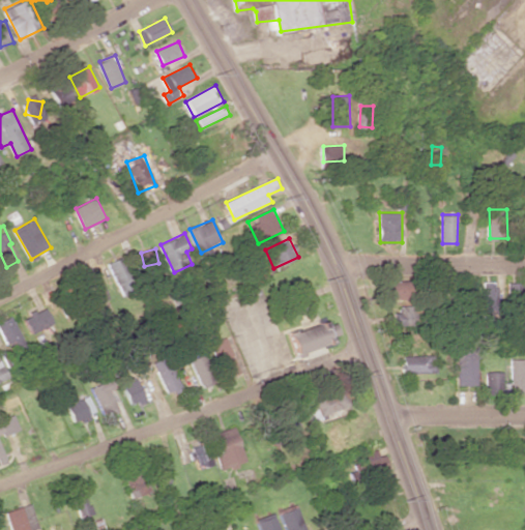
[(109,264),(123,290),(136,284),(121,257),(109,264)]
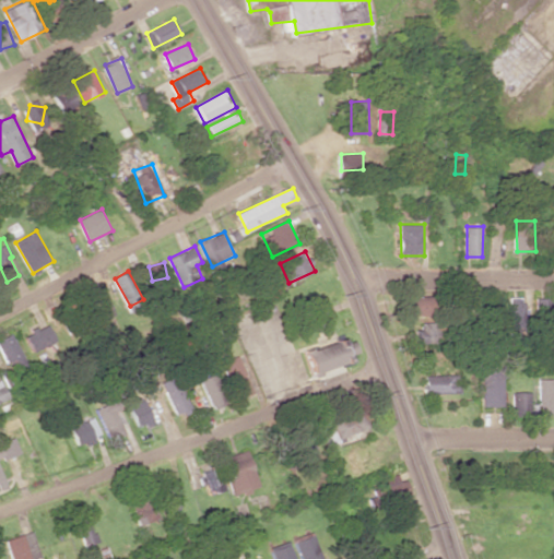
[(409,297),(410,316),(433,314),(432,295),(409,297)]
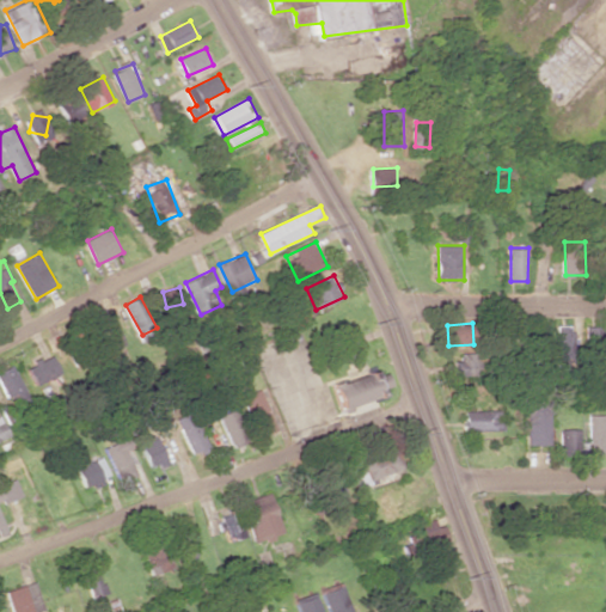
[(576,325),(559,325),(561,359),(576,359),(576,325)]
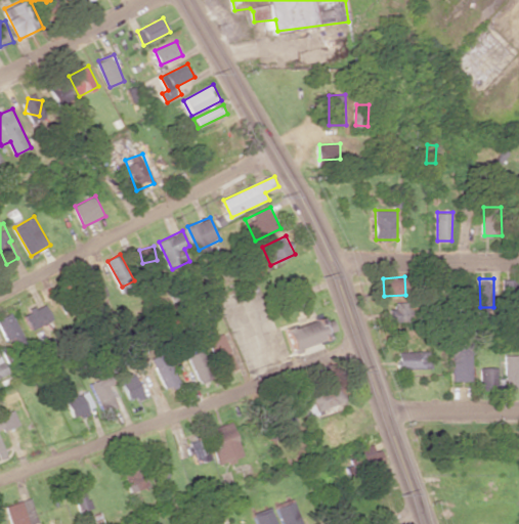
[(518,279),(505,279),(505,295),(518,295),(518,279)]
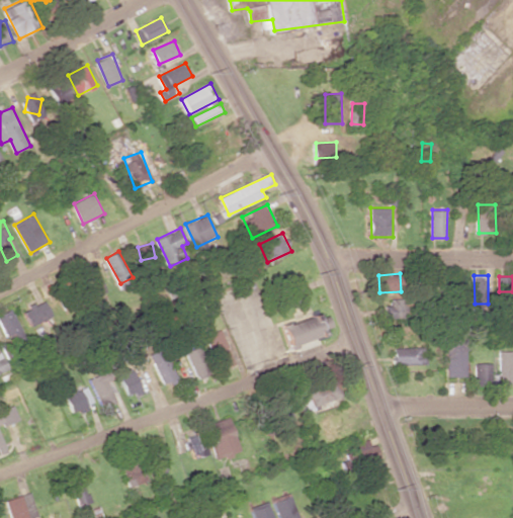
[(405,298),(390,297),(389,317),(405,318),(405,298)]
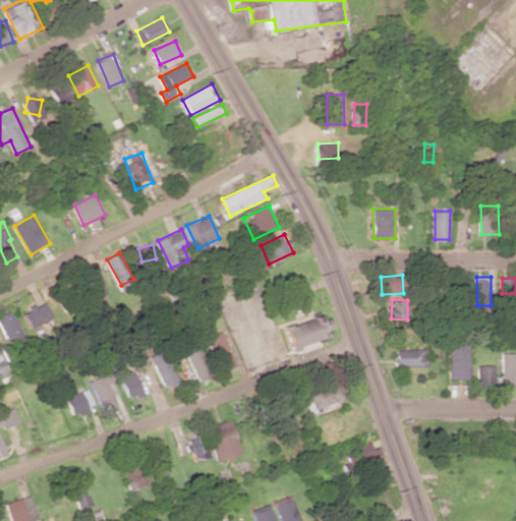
[(54,316),(46,301),(24,311),(33,328),(54,316)]
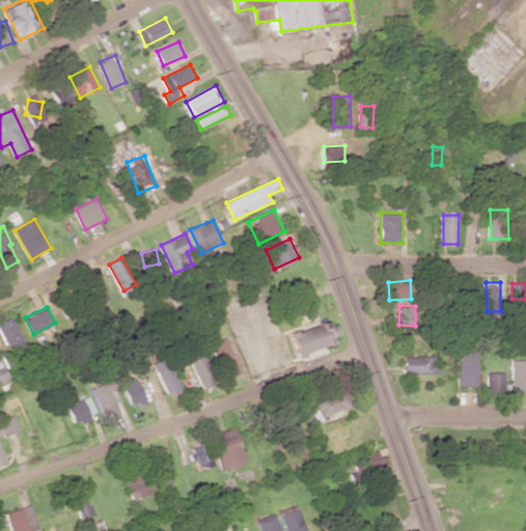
[(30,351),(14,316),(0,323),(0,326),(15,358),(30,351)]
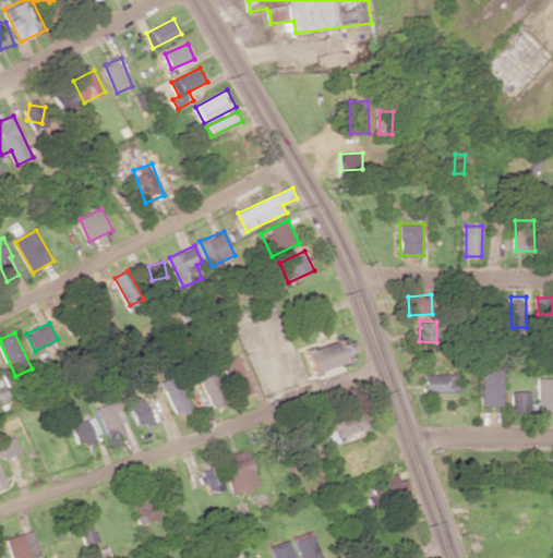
[(355,340),(346,342),(344,339),(305,350),(312,371),(360,358),(355,340)]
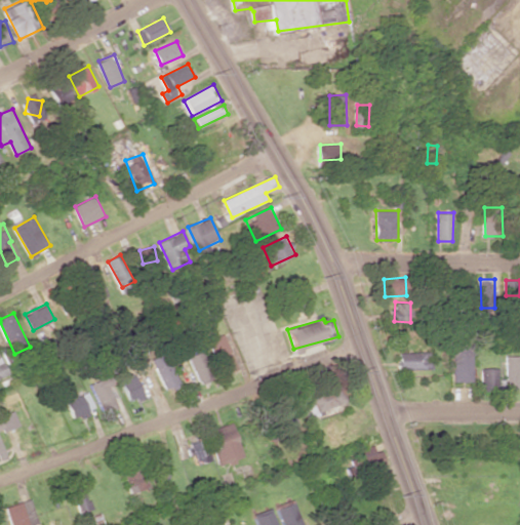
[(223,373),(239,366),(225,333),(208,340),(223,373)]
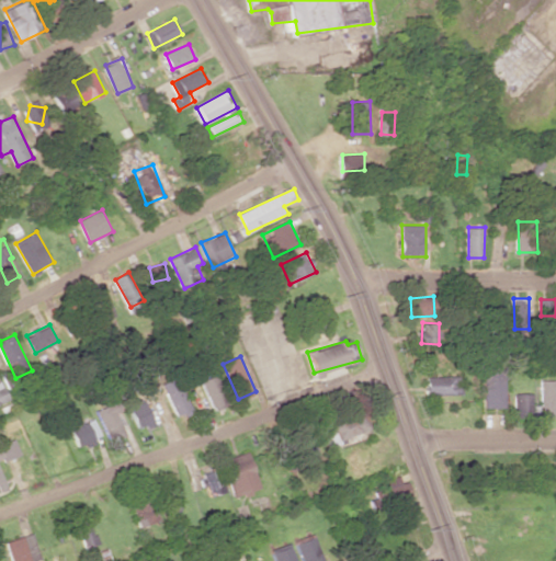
[(508,408),(509,368),(488,368),(487,408),(508,408)]
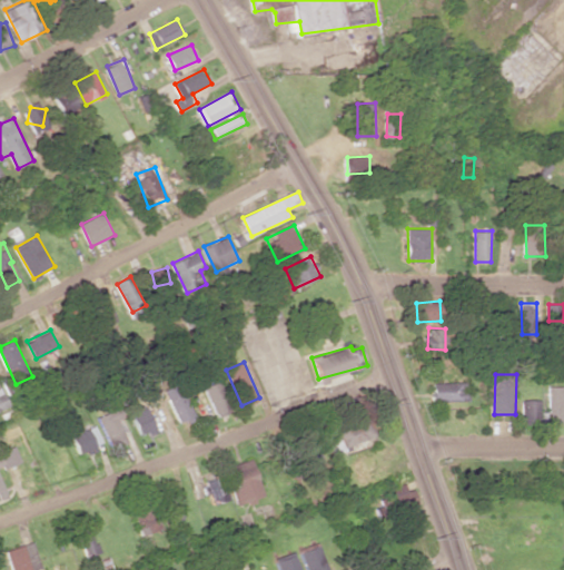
[(206,387),(220,416),(234,410),(219,381),(206,387)]
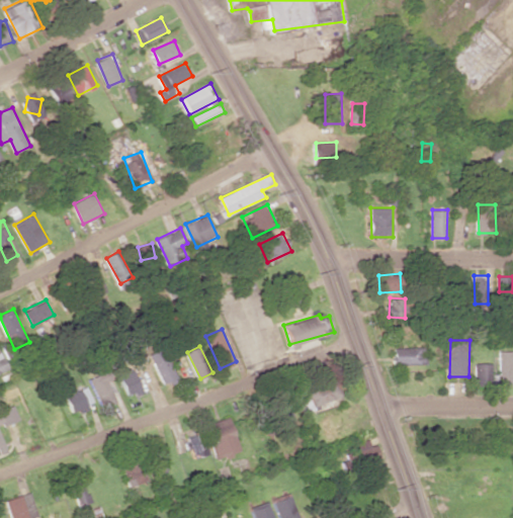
[(397,364),(429,363),(428,347),(396,348),(397,364)]
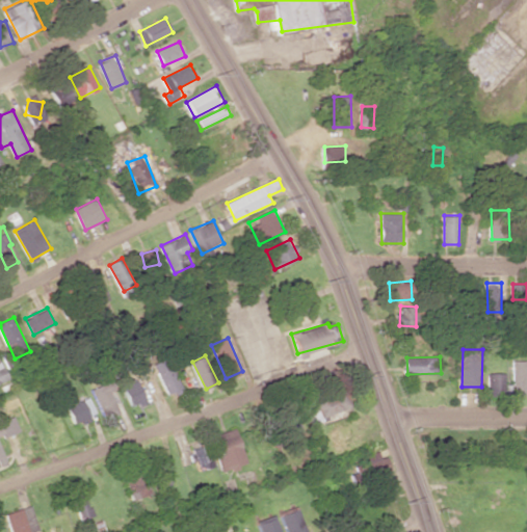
[(183,388),(170,357),(156,364),(168,394),(183,388)]
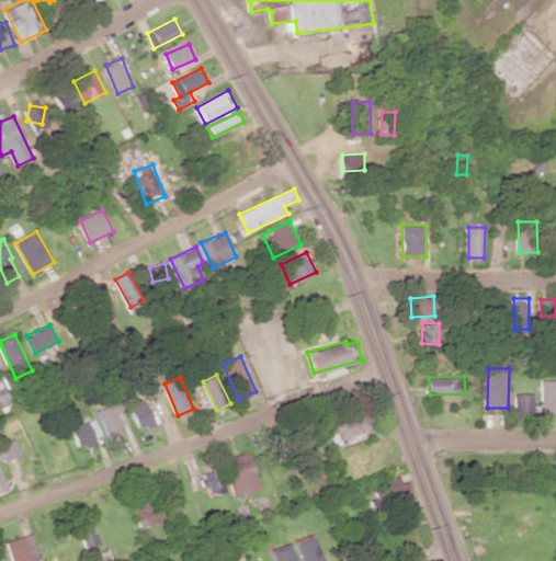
[(555,379),(542,380),(543,418),(555,416),(555,379)]
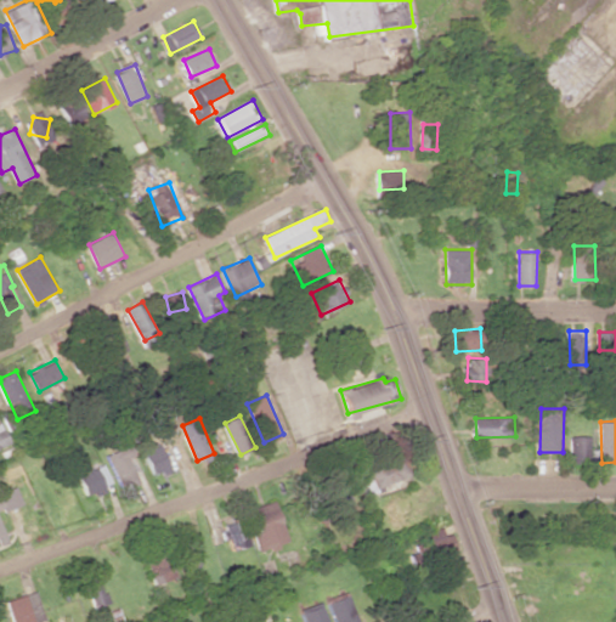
[(0,422),(0,447),(12,442),(3,422),(0,422)]
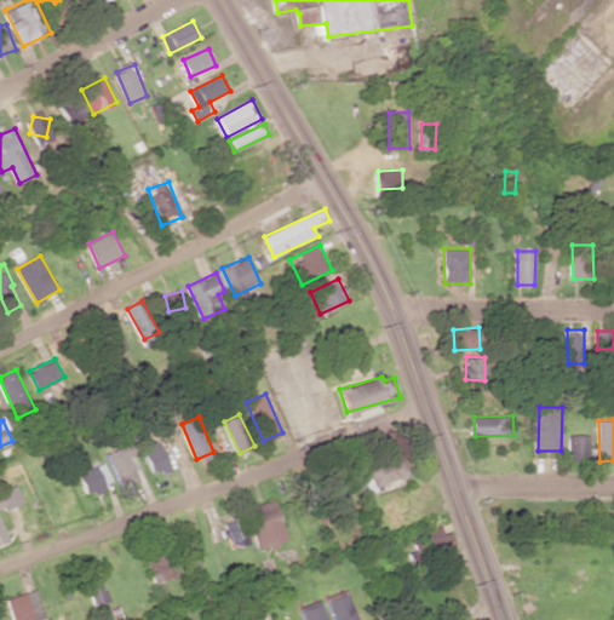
[(571,461),(591,461),(590,434),(571,434),(571,461)]
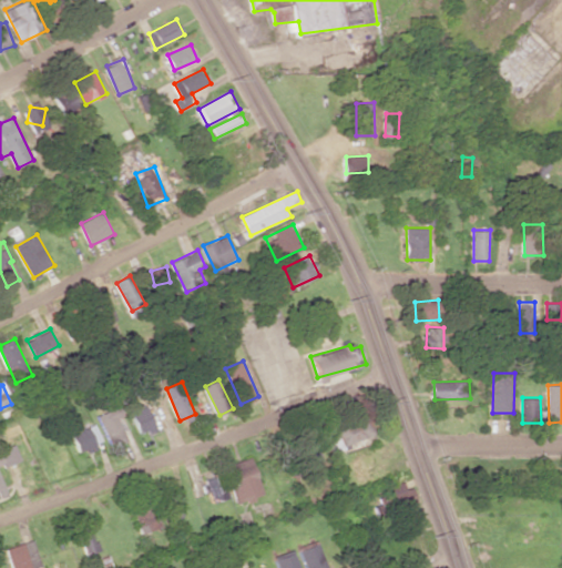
[(159,429),(147,404),(131,411),(142,436),(159,429)]
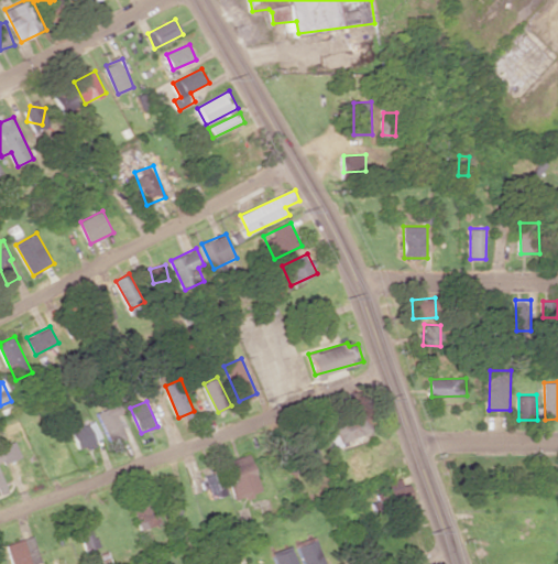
[(128,427),(122,404),(101,410),(110,443),(129,438),(126,427),(128,427)]
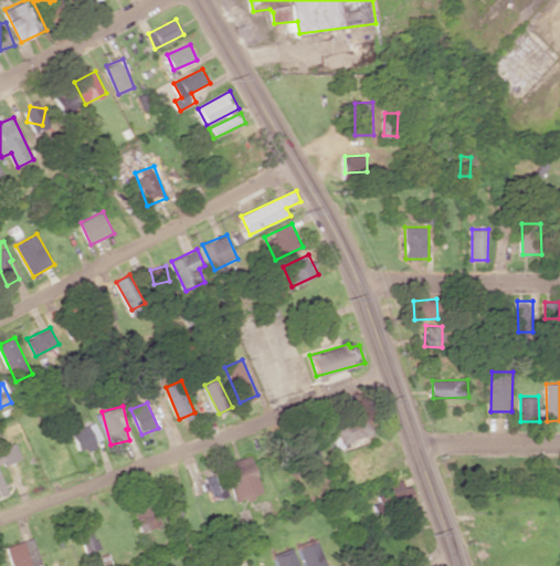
[(338,426),(344,443),(376,435),(370,416),(338,426)]
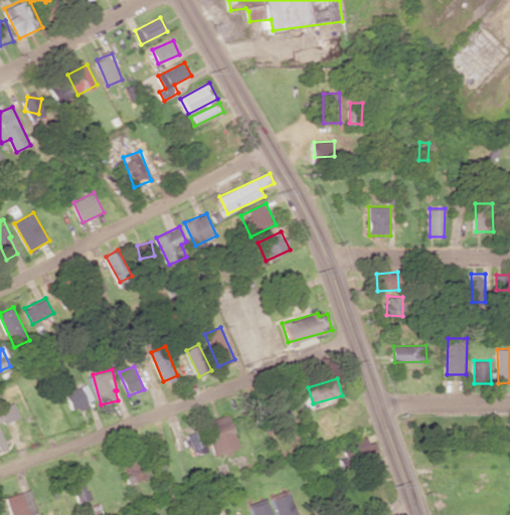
[(67,391),(72,408),(95,402),(90,385),(67,391)]
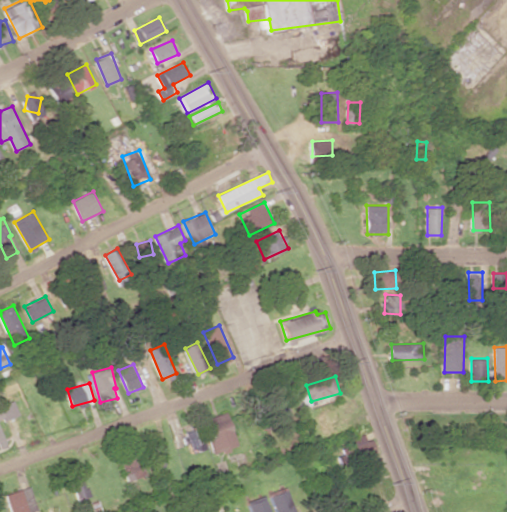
[(0,443),(2,449),(9,446),(1,422),(21,414),(16,400),(0,405),(0,409),(2,414),(0,414),(0,443)]
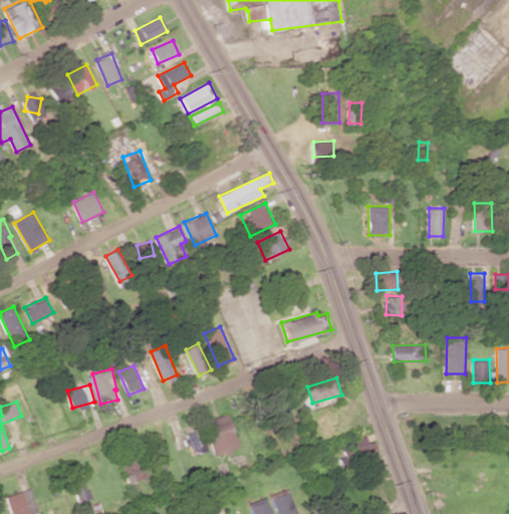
[(210,420),(216,439),(212,440),(217,454),(241,447),(230,413),(210,420)]
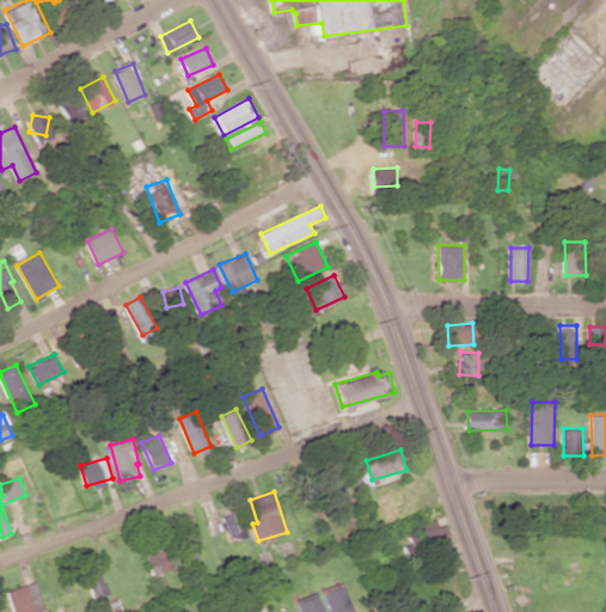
[(250,534),(240,510),(222,516),(231,542),(250,534)]
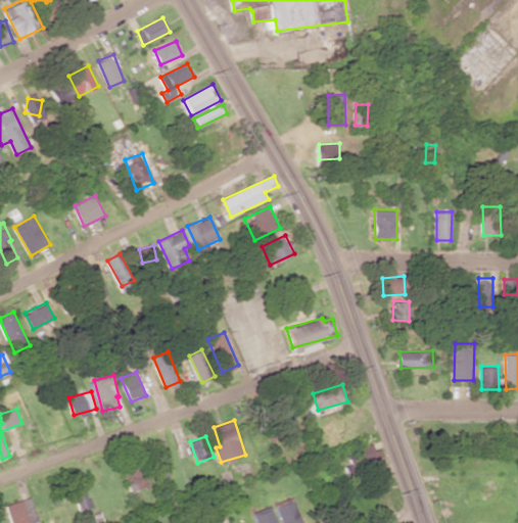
[(377,450),(375,443),(359,447),(366,472),(387,466),(382,448),(377,450)]
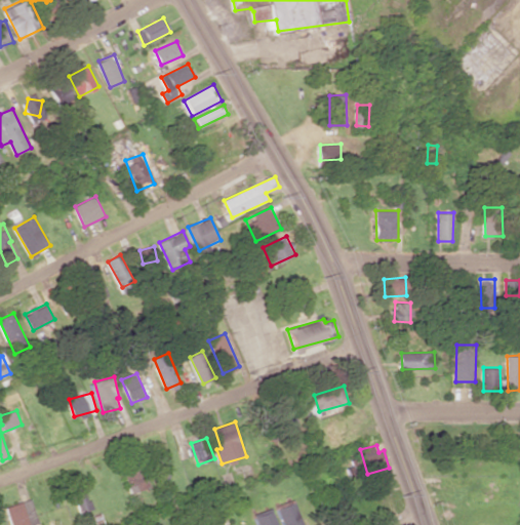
[(147,465),(126,473),(134,493),(155,486),(147,465)]
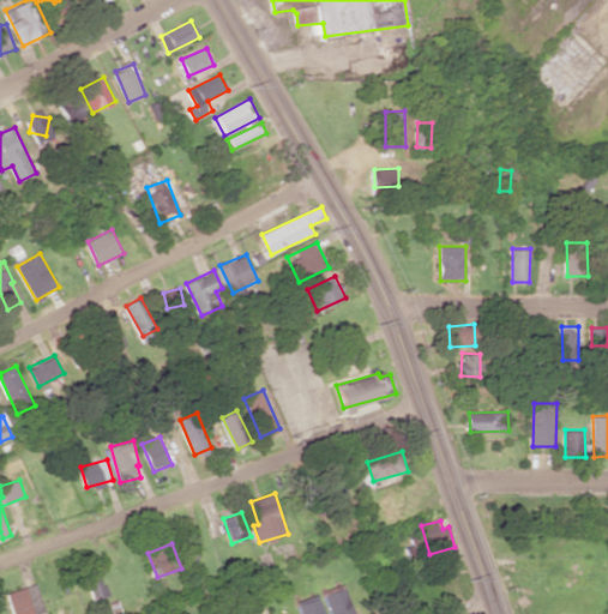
[(85,565),(92,599),(110,595),(108,583),(102,584),(98,563),(85,565)]
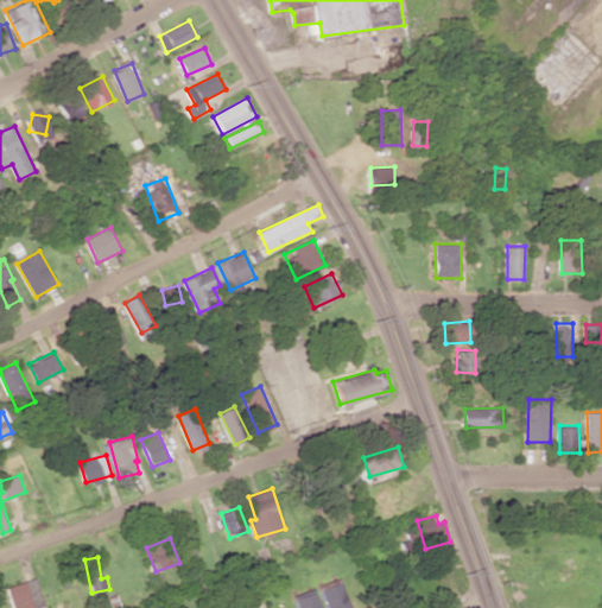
[(11,586),(17,607),(48,607),(39,577),(11,586)]
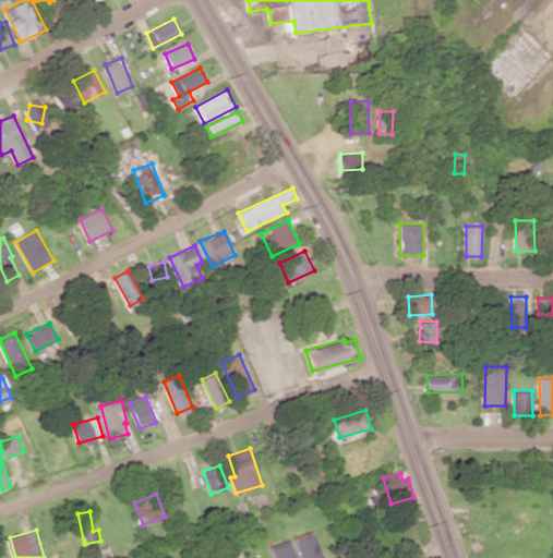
[(322,557),(314,534),(297,540),(303,557),(322,557)]
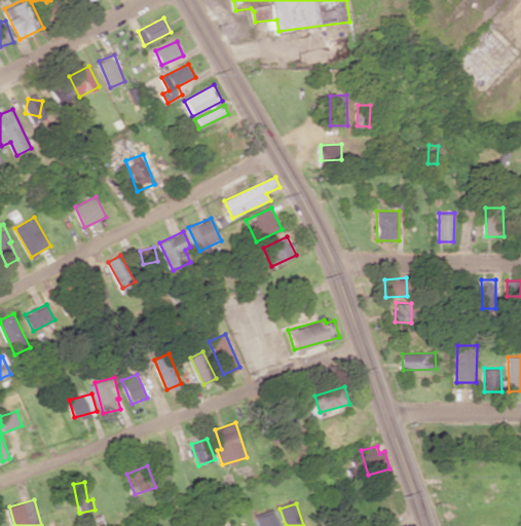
[(258,518),(260,525),(281,525),(275,512),(258,518)]
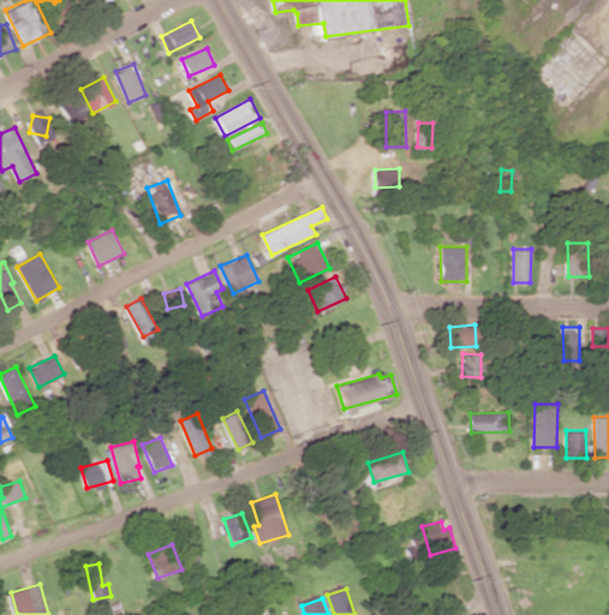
All buildings are outlined.
